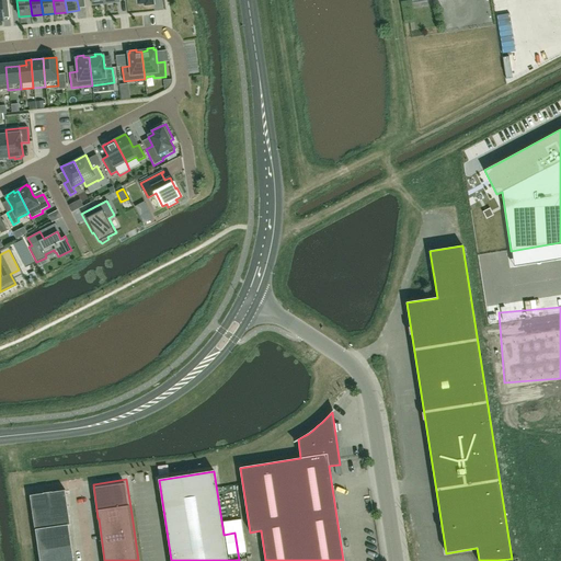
[(39,560),(73,560),(68,525),(70,525),(65,490),(30,495),(35,529),(39,560)]
